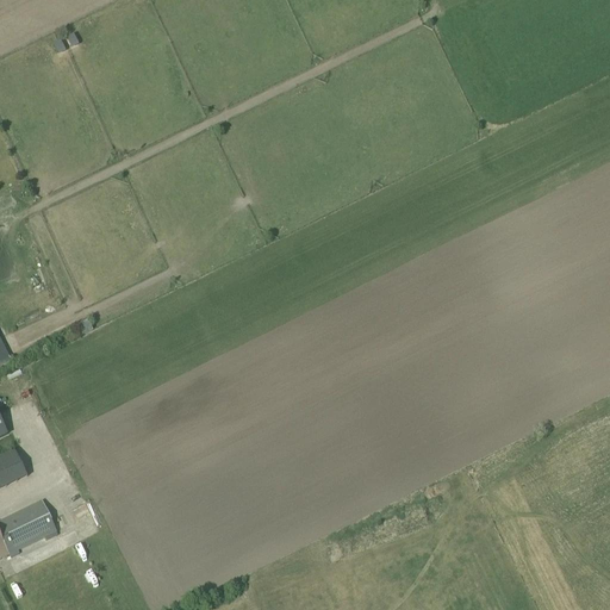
[(68,47),(76,44),(74,35),(66,37),(68,47)]
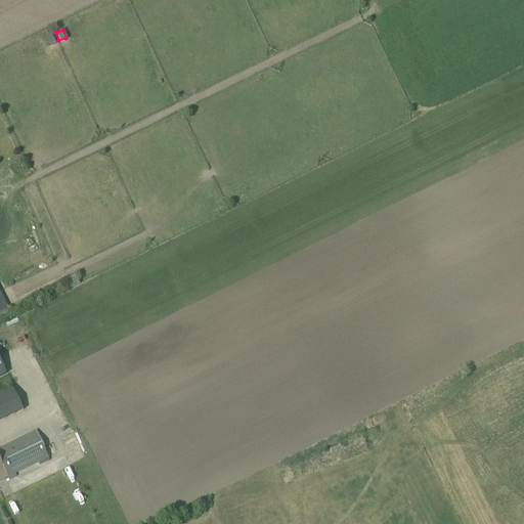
[(50,36),(45,39),(48,46),(53,44),(50,36)]
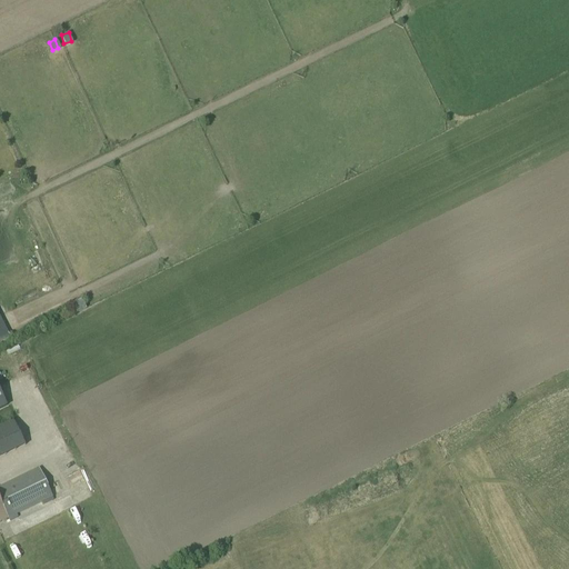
[(81,298),(71,303),(76,313),(86,308),(81,298)]
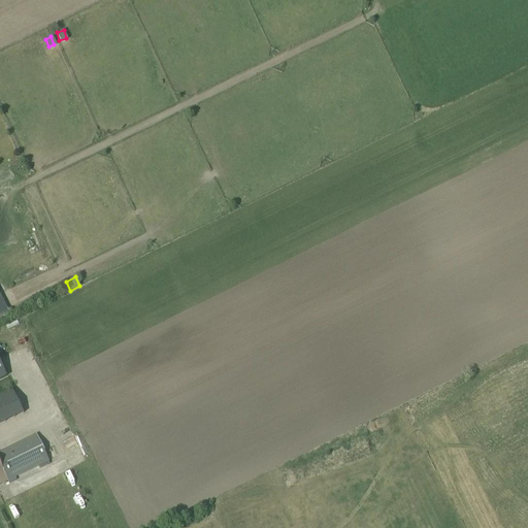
[(0,452),(0,485),(48,461),(35,434),(0,452)]
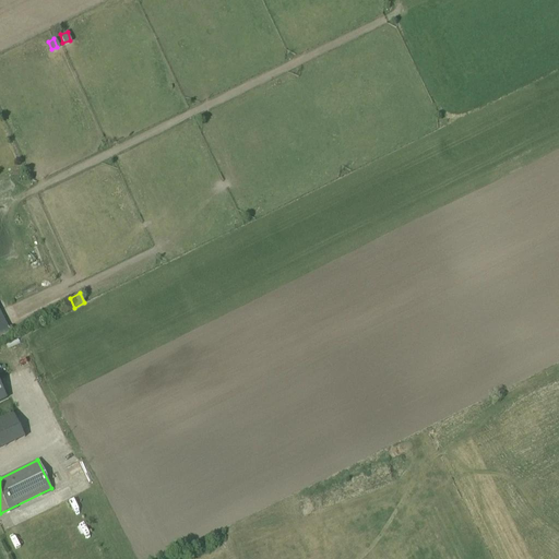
[(64,468),(70,478),(79,474),(85,471),(80,461),(64,468)]
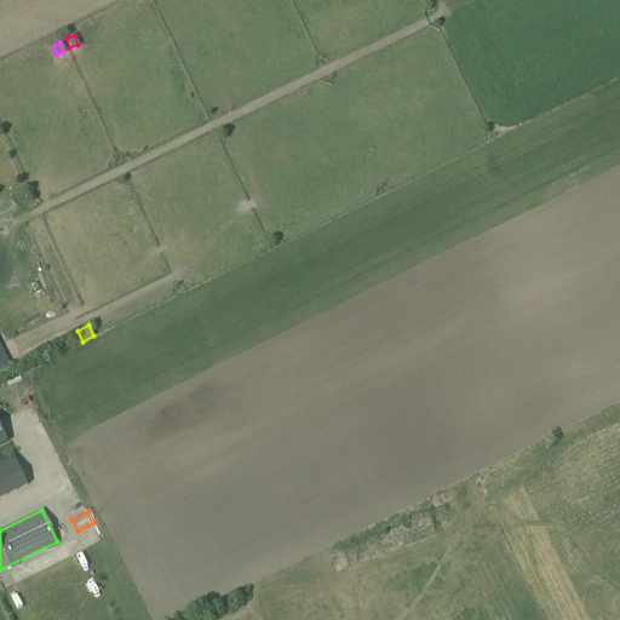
[(9,593),(11,601),(21,598),(18,590),(9,593)]
